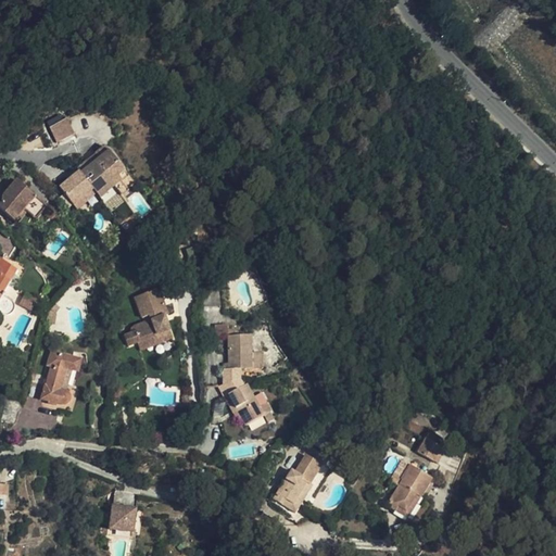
[(57,142),(75,134),(66,117),(48,126),(57,142)]
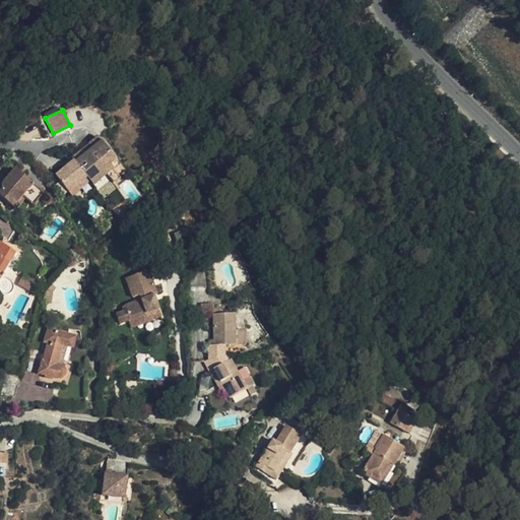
[(87,178),(90,182),(104,171),(116,160),(98,138),(91,143),(94,148),(80,160),(77,155),(72,159),(74,163),(87,178)]
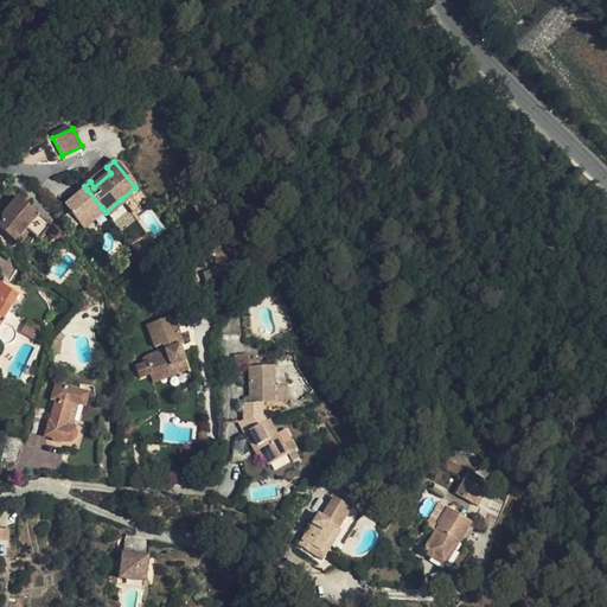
[(135,187),(121,199),(125,204),(133,215),(140,209),(133,198),(140,192),(135,187)]
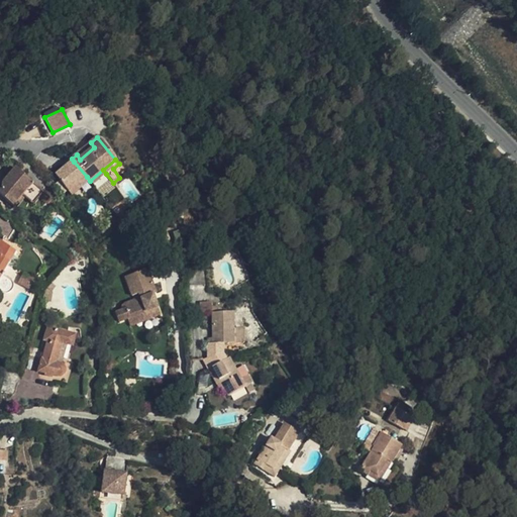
[(56,177),(68,192),(87,177),(74,162),(69,166),(62,173),(56,177)]
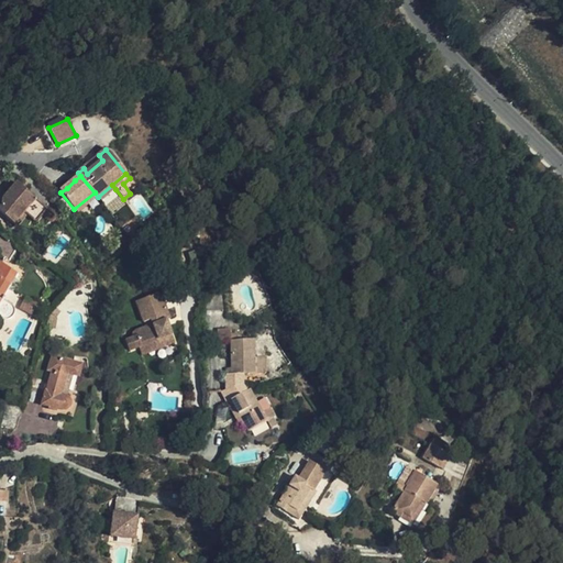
[(64,185),(67,188),(75,180),(73,177),(64,185)]
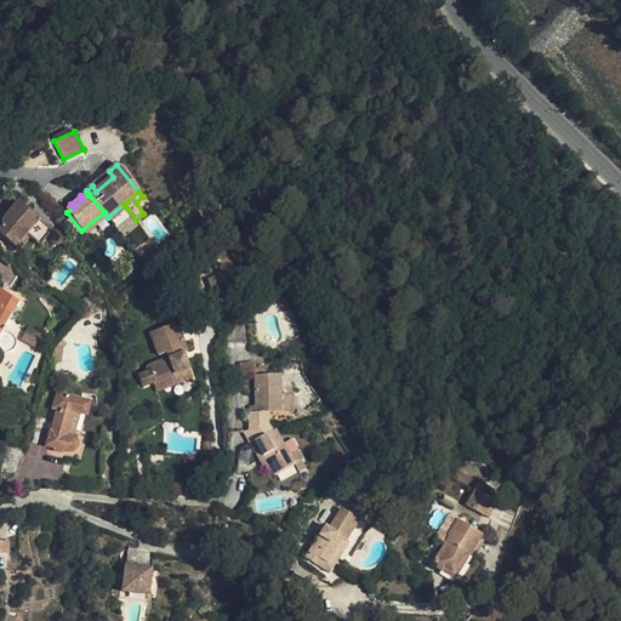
[(0,221),(0,233),(17,246),(40,216),(17,198),(0,221)]
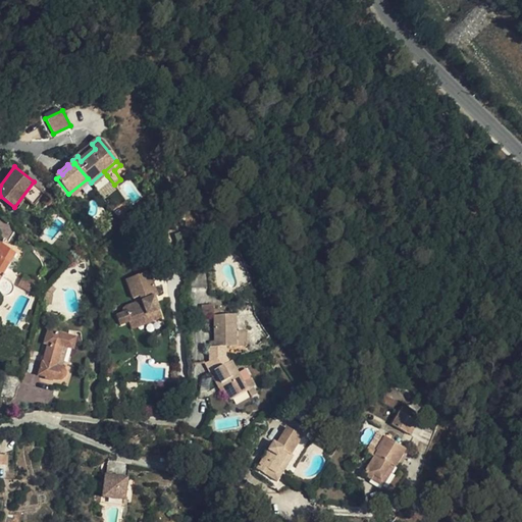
[(104,171),(91,183),(94,187),(107,175),(104,171)]
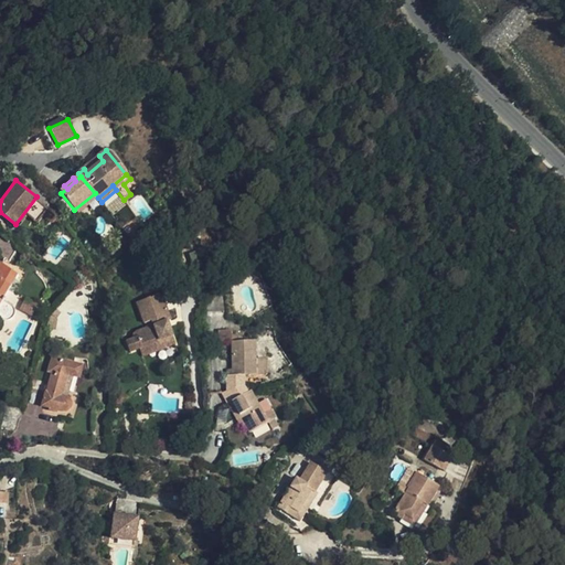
[(78,214),(98,198),(95,193),(74,210),(78,214)]
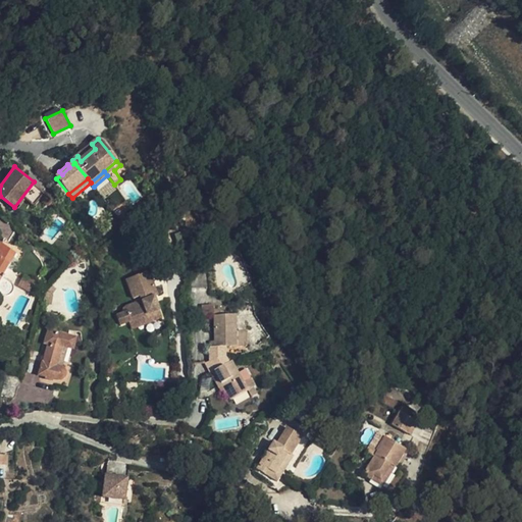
[(1,277),(15,255),(0,245),(0,253),(1,255),(0,256),(0,293),(4,296),(8,295),(12,292),(13,289),(11,284),(1,277)]
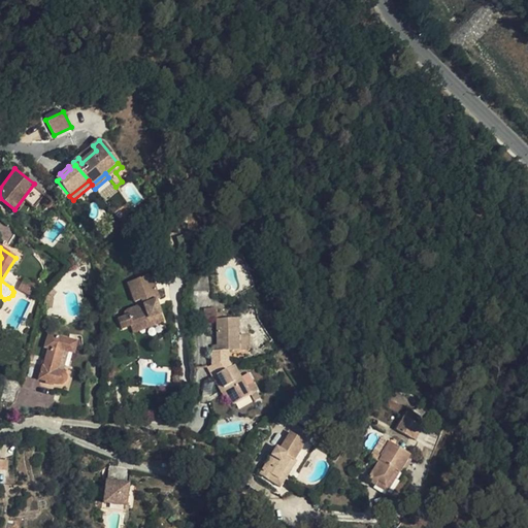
[(160,300),(151,275),(127,284),(135,307),(124,311),(126,316),(117,319),(121,331),(130,328),(133,335),(164,324),(162,317),(158,304),(157,304),(156,301),(160,300)]
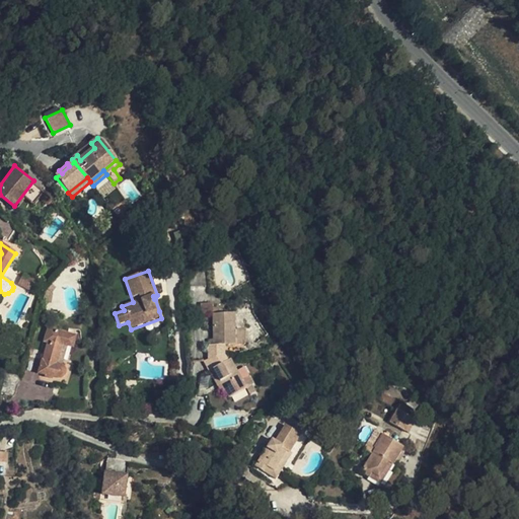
[(31,295),(38,286),(23,277),(17,285),(31,295)]
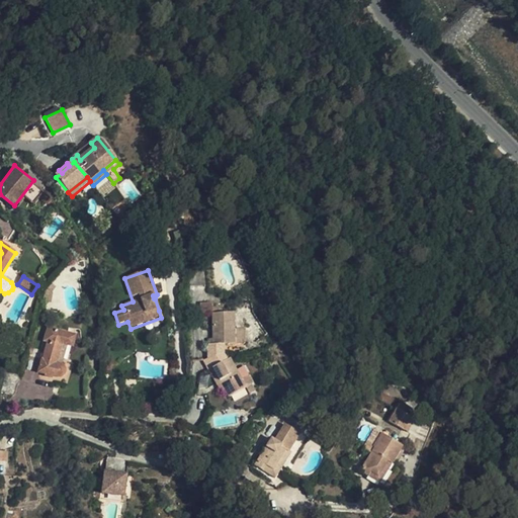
[(212,314),(212,339),(212,344),(209,344),(207,344),(208,359),(212,367),(226,393),(229,397),(245,387),(230,359),(228,359),(225,354),(224,344),(244,344),(244,331),(234,331),(234,313),(212,314)]
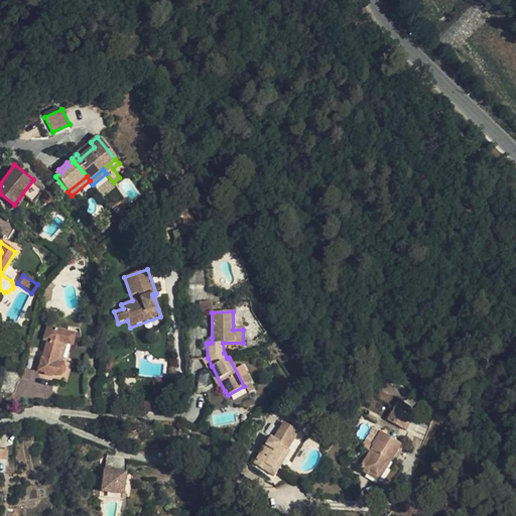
[(73,346),(76,335),(47,327),(43,340),(47,341),(43,358),(41,358),(38,370),(44,372),(43,374),(51,376),(52,374),(56,376),(61,374),(63,371),(63,367),(62,364),(59,363),(55,361),(60,342),(73,346)]
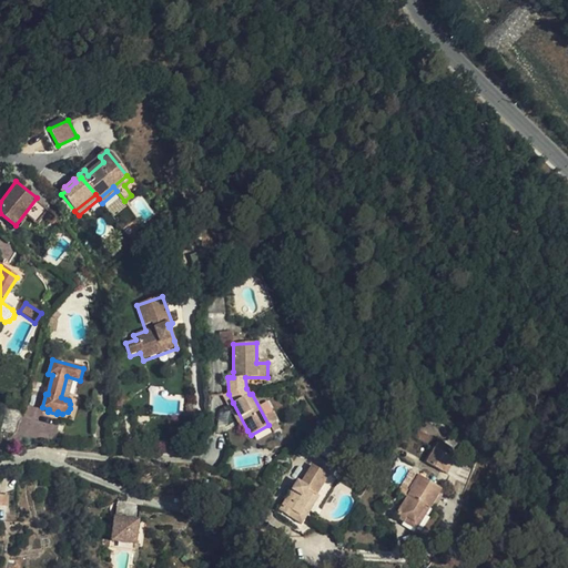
[(243,433),(247,430),(233,403),(227,406),(243,433)]
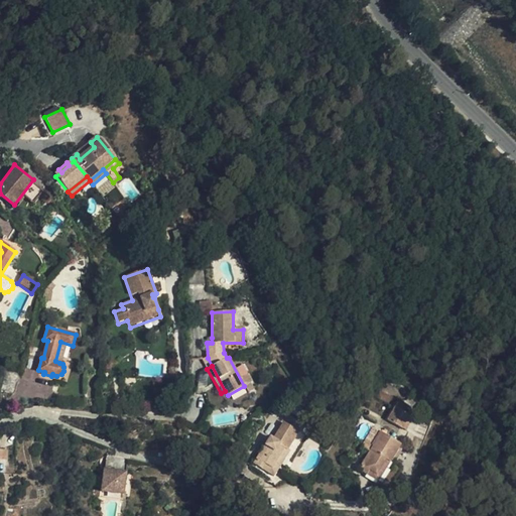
[(18,384),(21,373),(5,368),(2,380),(18,384)]
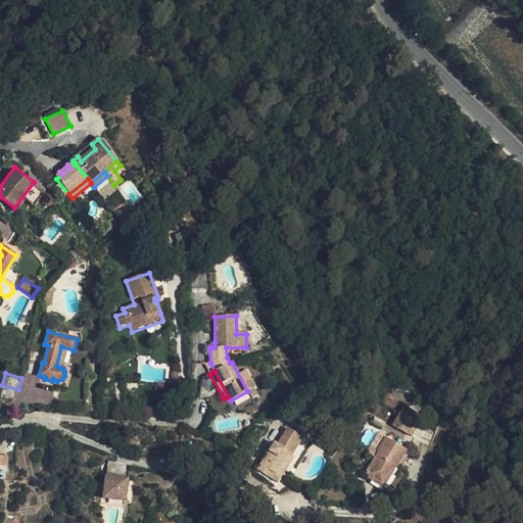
[(411,437),(418,425),(400,415),(393,427),(411,437)]
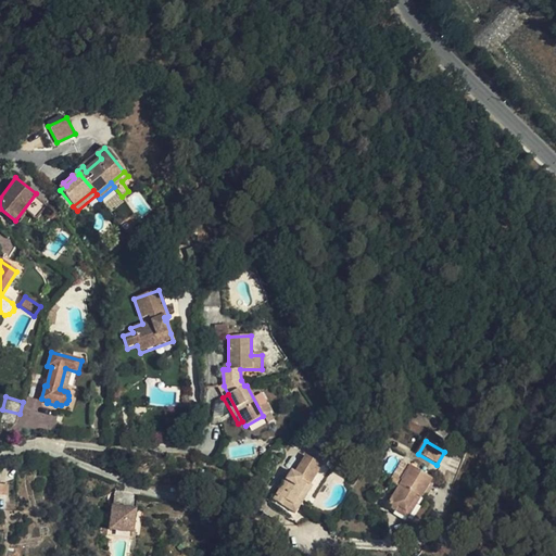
[(310,485),(321,466),(305,456),(294,474),(291,471),(274,500),(294,513),(311,487),(310,485)]
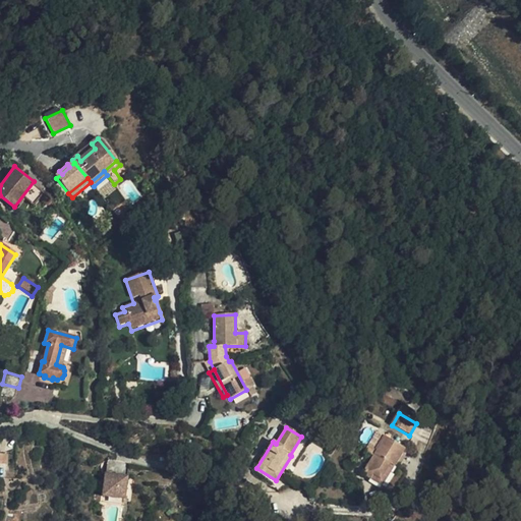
[(373,456),(385,438),(375,432),(365,450),(373,456)]
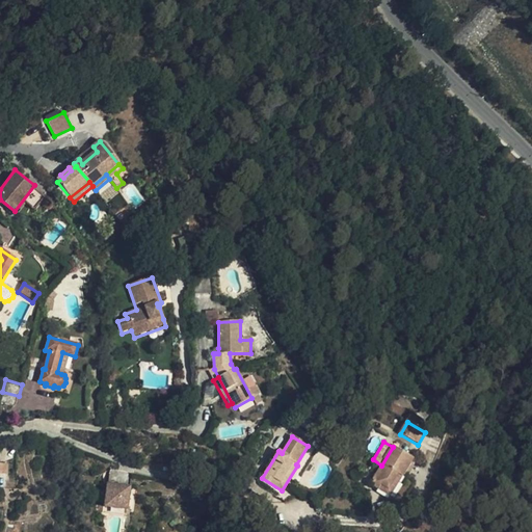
[(413,459),(393,447),(381,466),(371,483),(390,495),(413,459)]
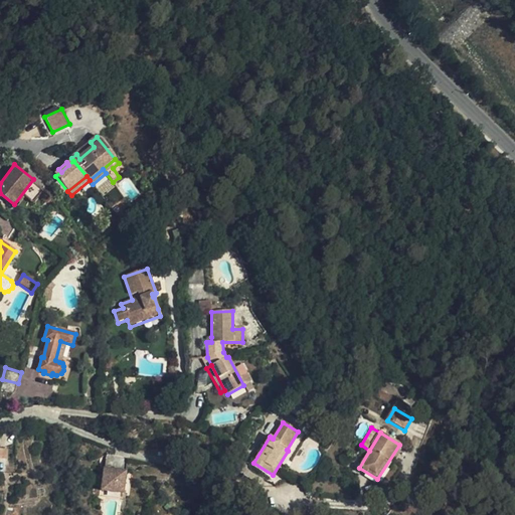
[(104,455),(102,491),(125,492),(126,468),(122,467),(122,456),(104,455)]
